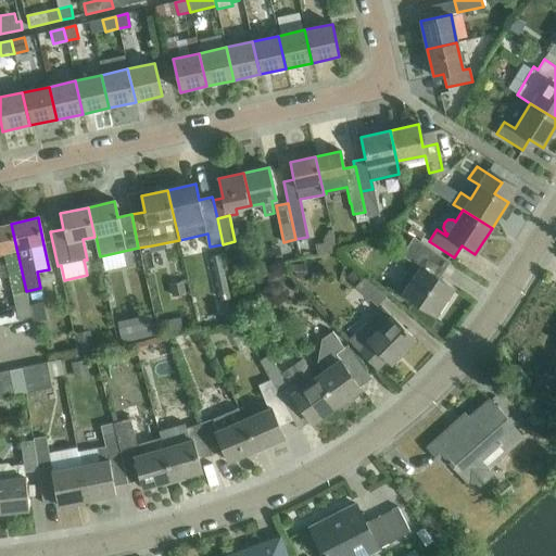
[(32,316),(11,224),(0,226),(0,253),(5,252),(17,312),(20,318),(32,316)]
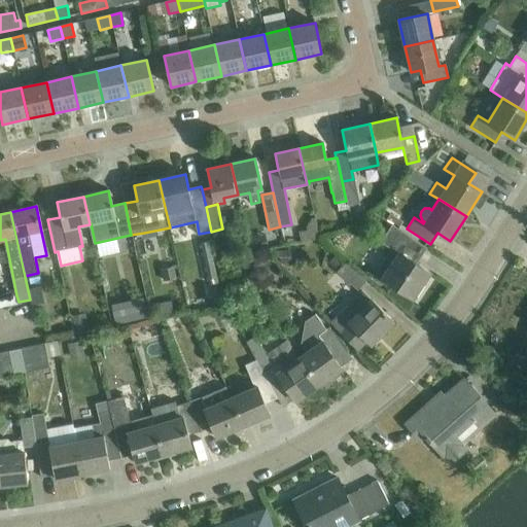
[(319,237),(316,218),(312,218),(307,226),(308,230),(300,232),(302,240),(319,237)]
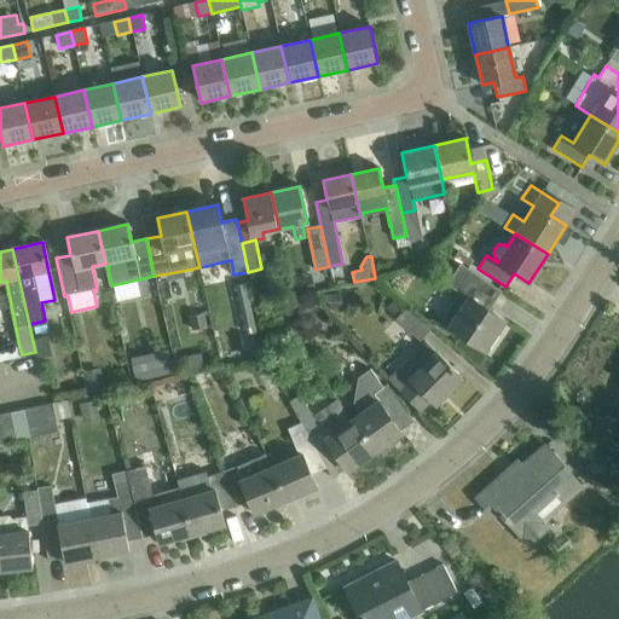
[(441,319),(450,324),(450,327),(484,350),(504,320),(479,304),(492,285),(461,264),(447,283),(460,291),(441,319)]
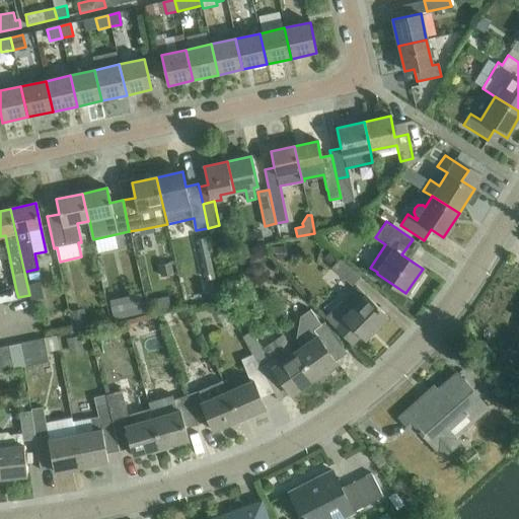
[(263,231),(246,235),(248,247),(265,244),(263,231)]
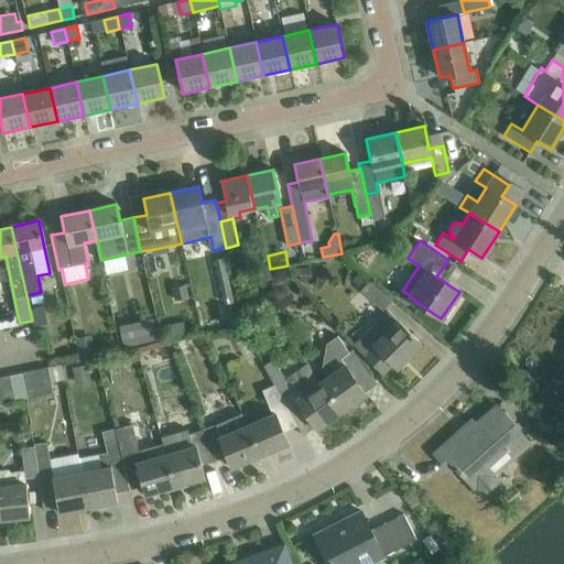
[(361,291),(382,310),(392,299),(370,280),(361,291)]
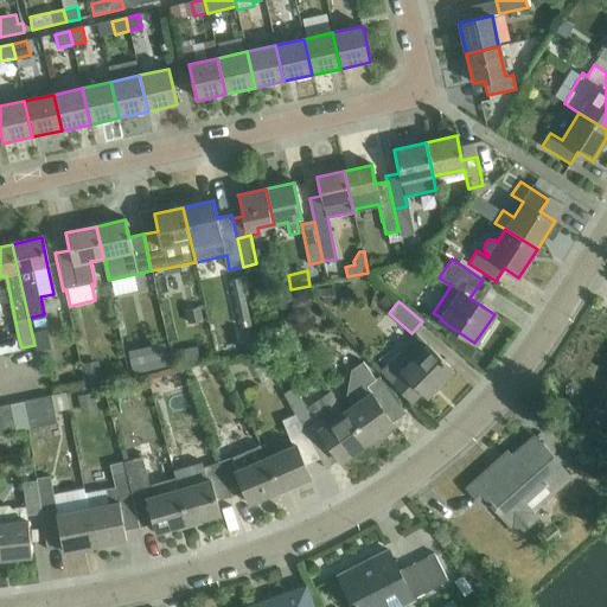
[(202,306),(186,310),(189,323),(204,319),(202,306)]
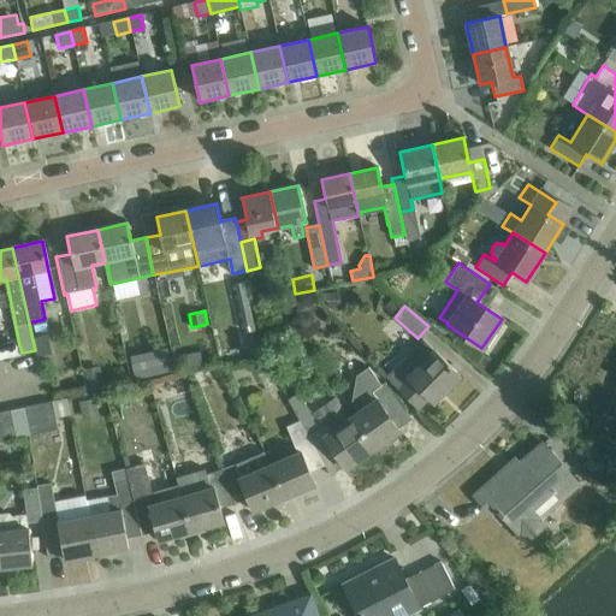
[(47,325),(34,327),(37,345),(51,343),(47,325)]
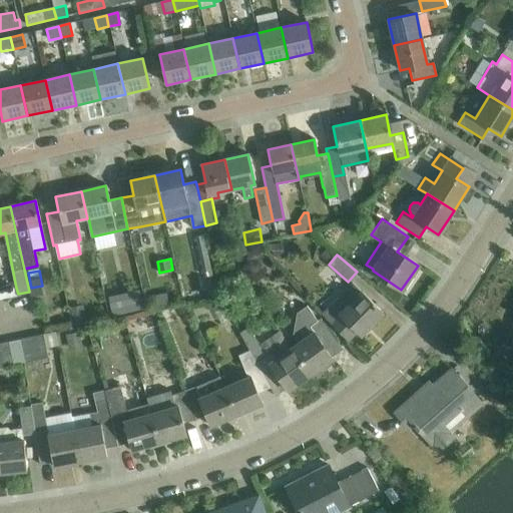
[(213,272),(198,275),(203,295),(218,292),(213,272)]
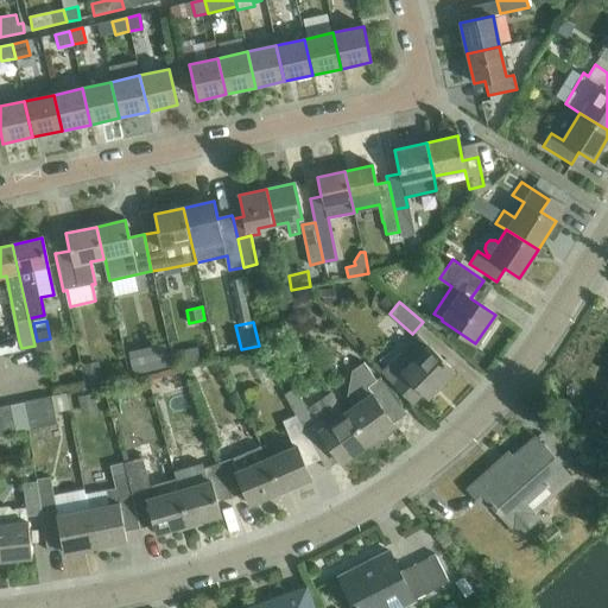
[(417,335),(381,373),(413,404),(424,393),(429,398),(454,371),(417,335)]
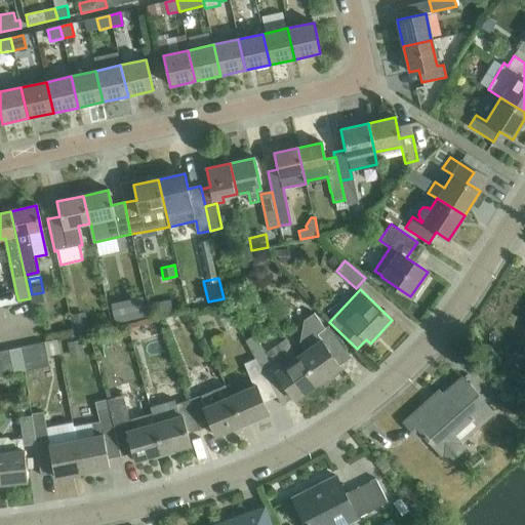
[(143,293),(111,300),(115,321),(147,314),(143,293)]
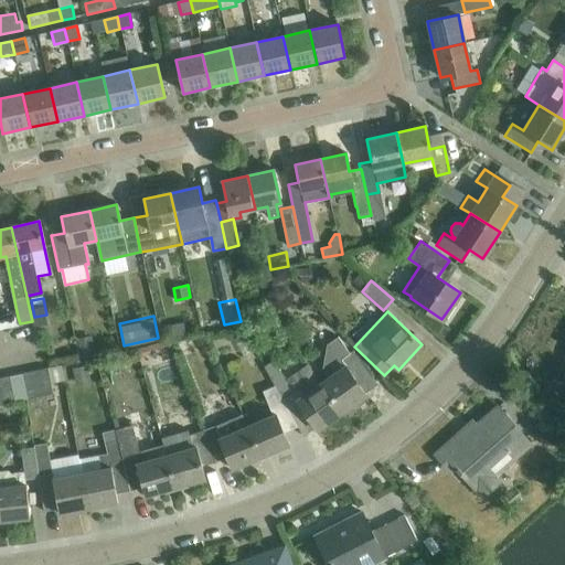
[(0,329),(20,326),(20,323),(18,317),(0,319),(0,329)]
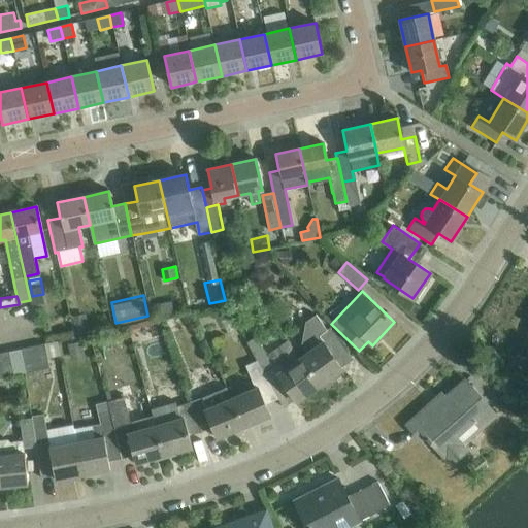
[(87,315),(73,317),(76,335),(90,332),(87,315)]
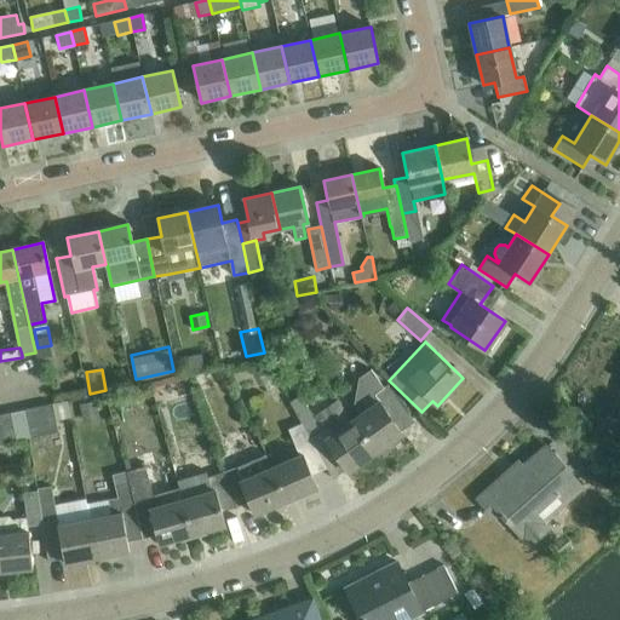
[(354,422),(375,453),(402,434),(395,424),(407,414),(388,386),(384,389),(371,371),(359,379),(354,406),(361,417),(354,422)]
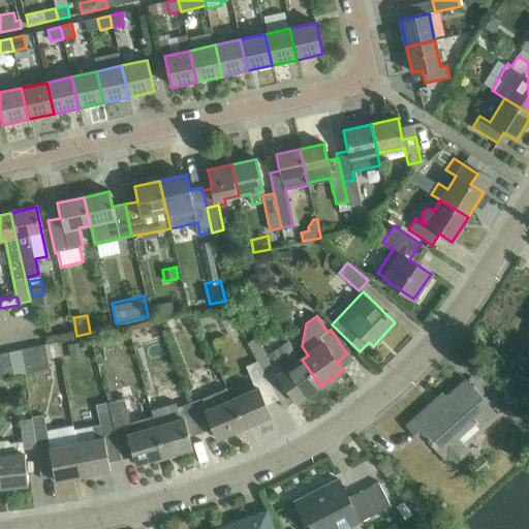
[(250,330),(242,334),(248,344),(257,363),(278,401),(279,402),(290,394),(296,403),(320,386),(302,360),(301,361),(288,342),(268,356),(255,339),(250,330)]
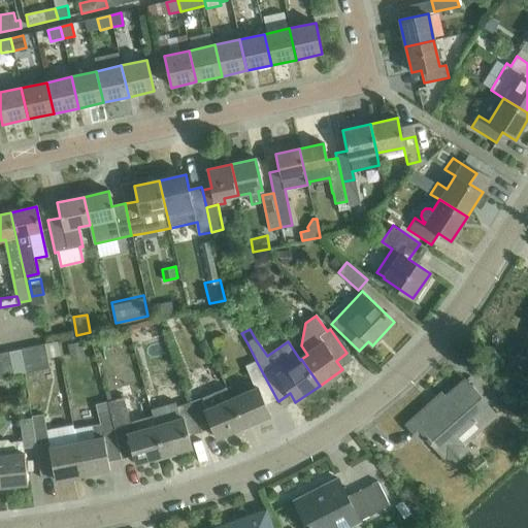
[(83,340),(68,343),(72,360),(87,357),(83,340)]
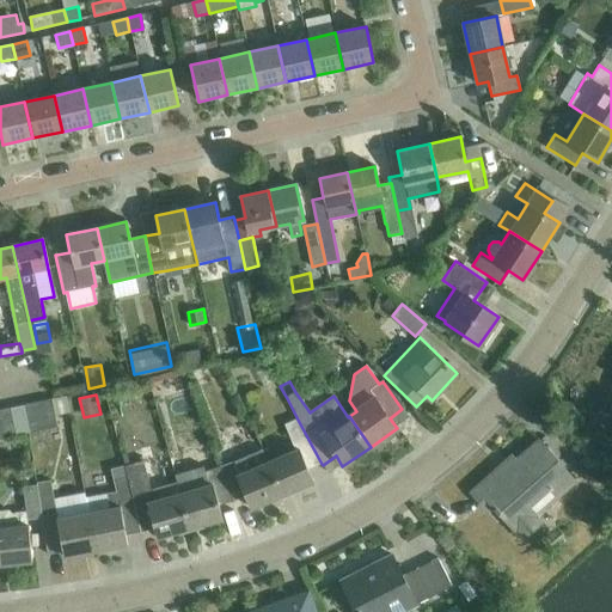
[(53,399),(55,414),(55,416),(71,414),(68,397),(53,399)]
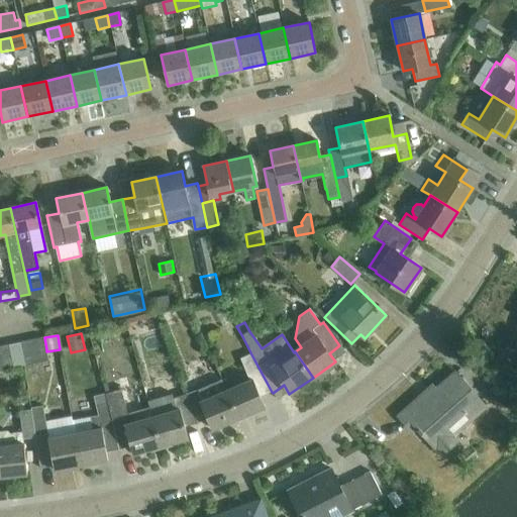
[(43,338),(32,340),(37,364),(48,362),(46,351),(46,349),(43,338)]
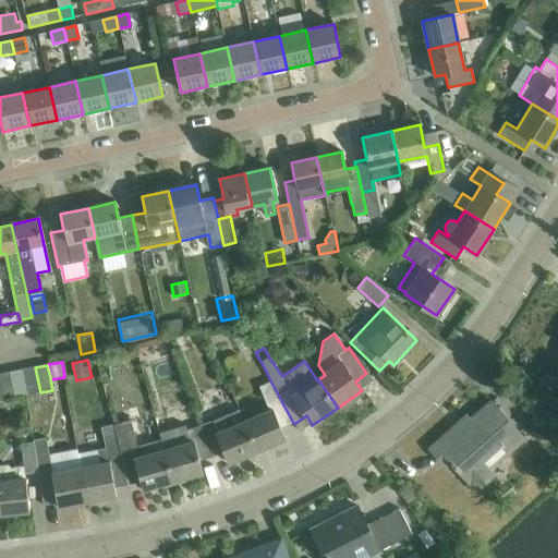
[(35,367),(22,370),(27,396),(40,392),(35,367)]
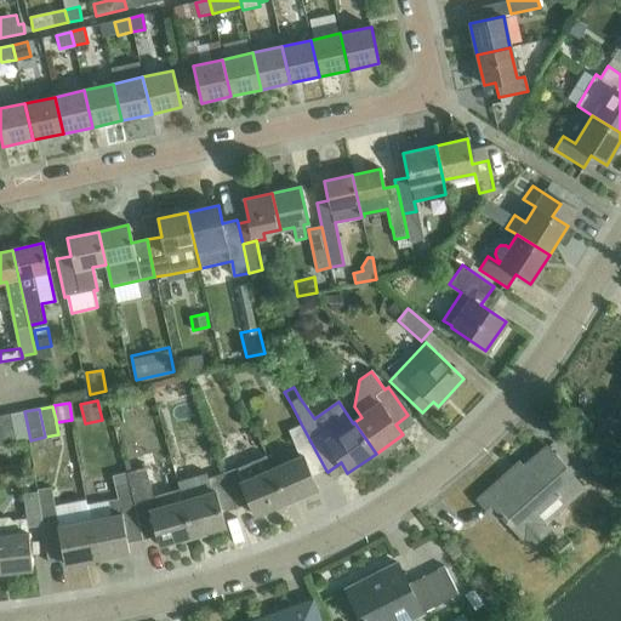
[(24,411),(11,415),(16,443),(30,440),(24,411)]
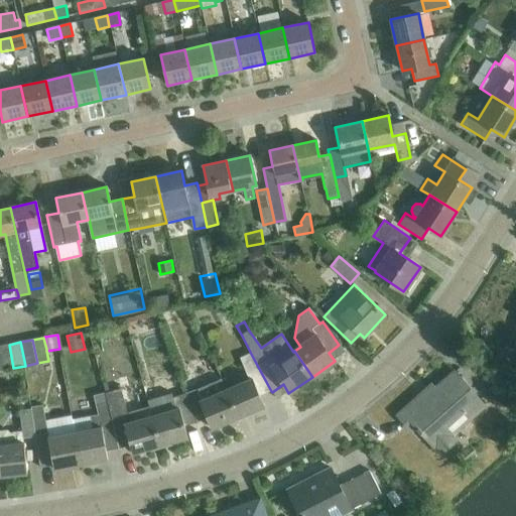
[(9,345),(0,346),(0,361),(2,371),(13,368),(9,345)]
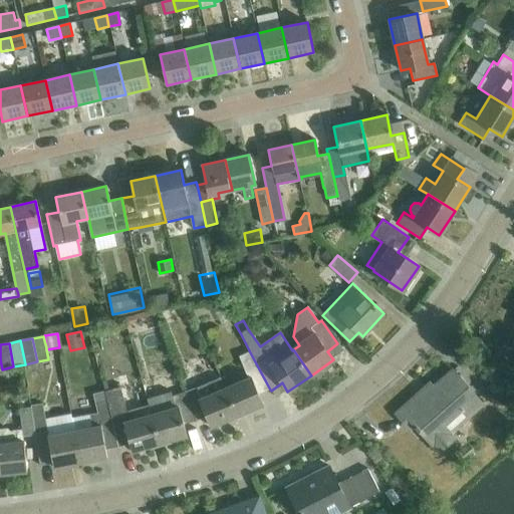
[(248,378),(225,388),(237,417),(262,406),(258,395),(270,390),(250,352),(239,356),(248,378)]
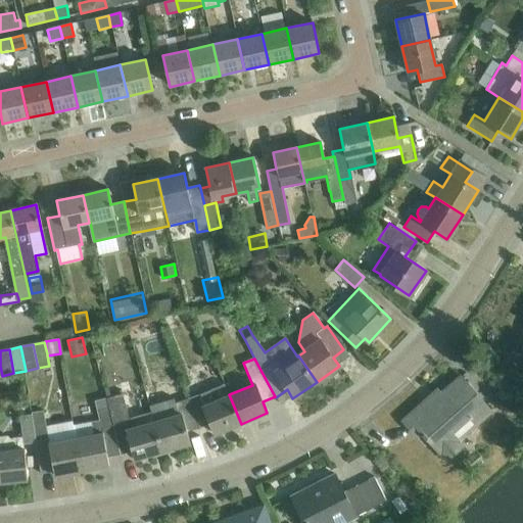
[(422,406),(403,421),(415,433),(420,428),(447,460),(463,446),(458,440),(491,411),(462,377),(426,410),(422,406)]
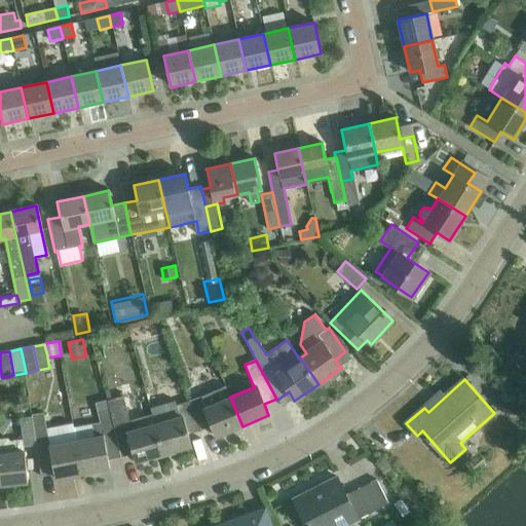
[(226,386),(189,401),(199,430),(211,426),(216,438),(242,426),(230,397),(226,386)]
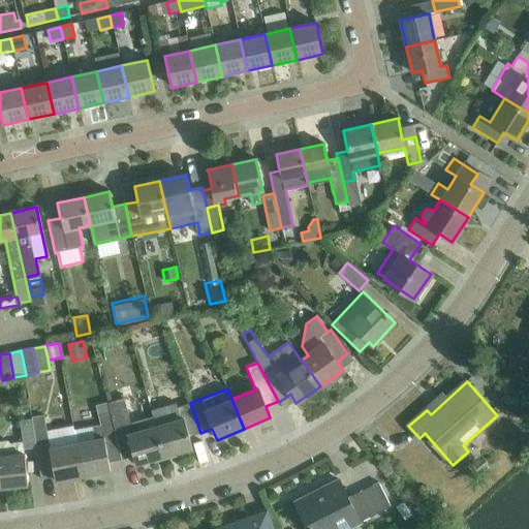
[(124,400),(107,403),(114,431),(121,460),(133,458),(135,466),(164,458),(155,423),(153,416),(131,423),(124,400)]
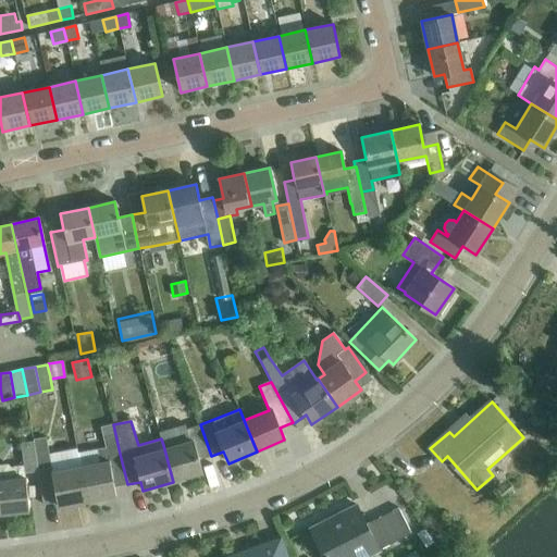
[(78,454),(87,502),(115,497),(114,487),(127,484),(120,454),(113,424),(101,428),(106,448),(98,450),(78,454)]
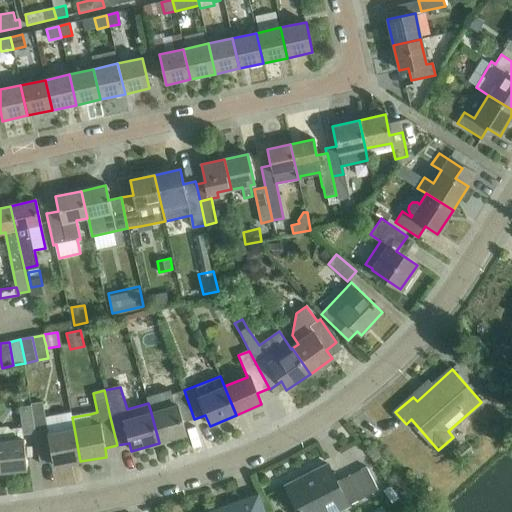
[(174,403),(150,409),(159,443),(185,435),(182,423),(194,420),(194,419),(184,390),(172,395),(174,403)]
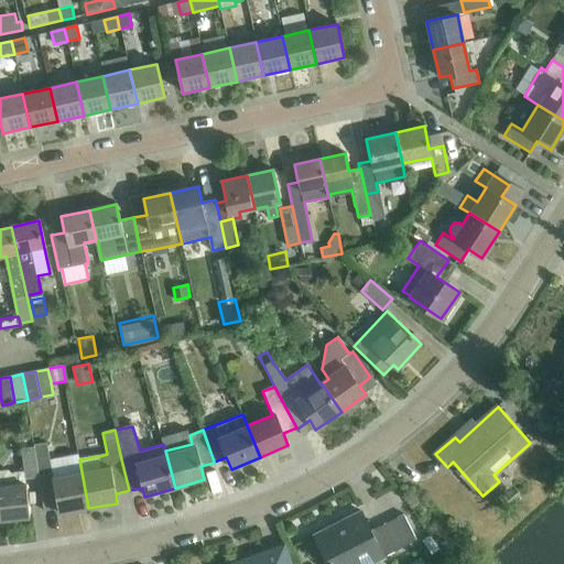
[(34,445),(34,447),(38,475),(51,473),(47,443),(34,445)]
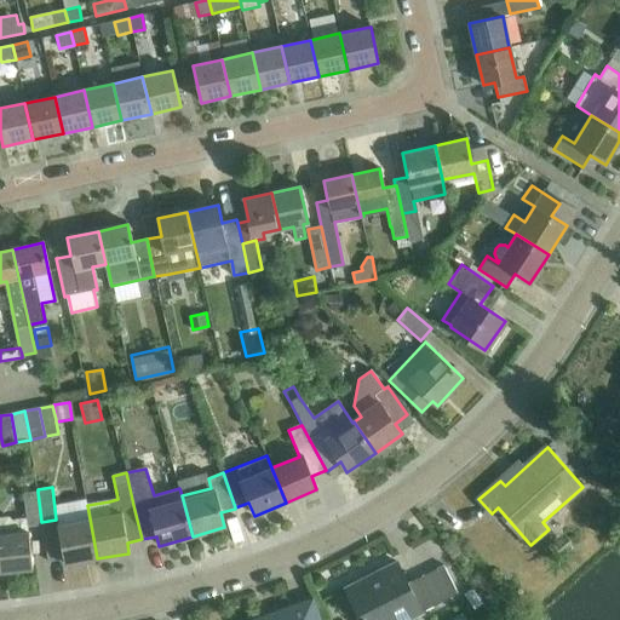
[(0,572),(33,569),(28,527),(42,524),(41,522),(38,492),(23,494),(27,517),(15,518),(16,521),(12,522),(7,517),(0,517),(0,572)]
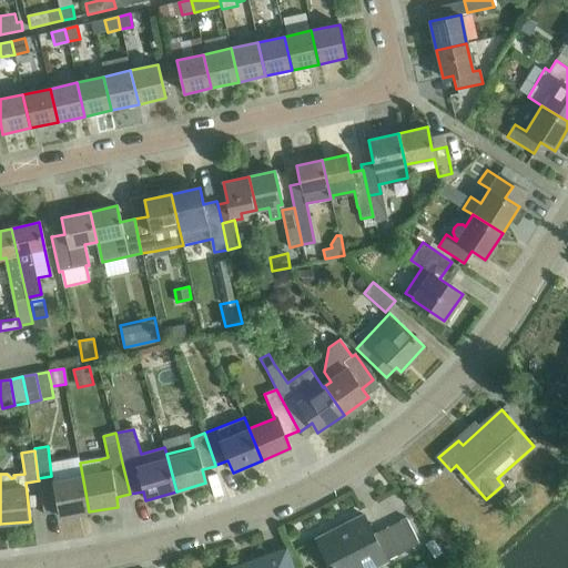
[(50,463),(53,482),(52,482),(59,518),(89,511),(82,476),(80,463),(79,457),(50,463)]
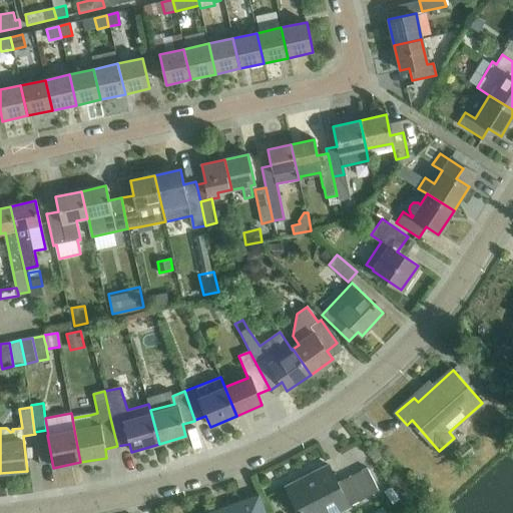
[(286,487),(299,512),(336,512),(349,507),(379,491),(367,468),(338,483),(329,465),(286,487)]
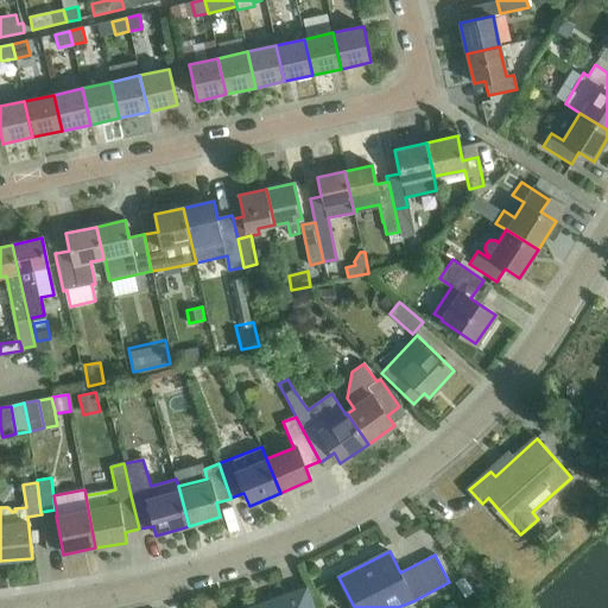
[(263,603),(264,607),(311,607),(310,605),(299,607),(292,607),(287,595),(263,603)]
